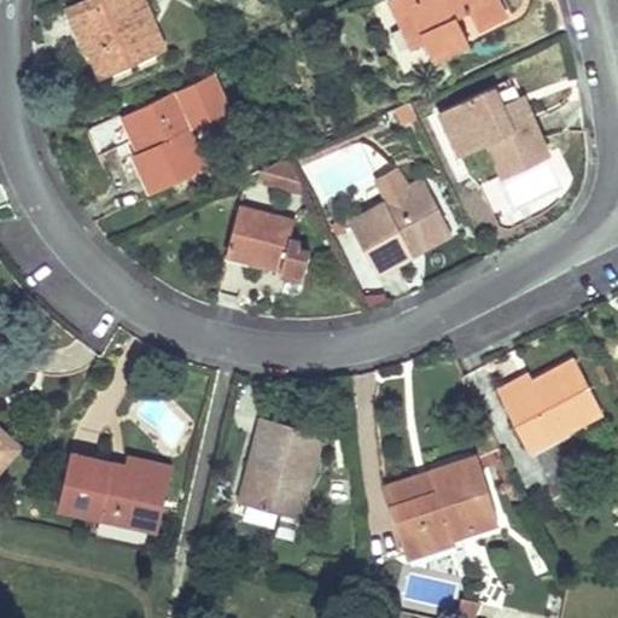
[(163,46),(143,0),(86,0),(71,6),(100,74),(108,70),(155,50),(163,46)]
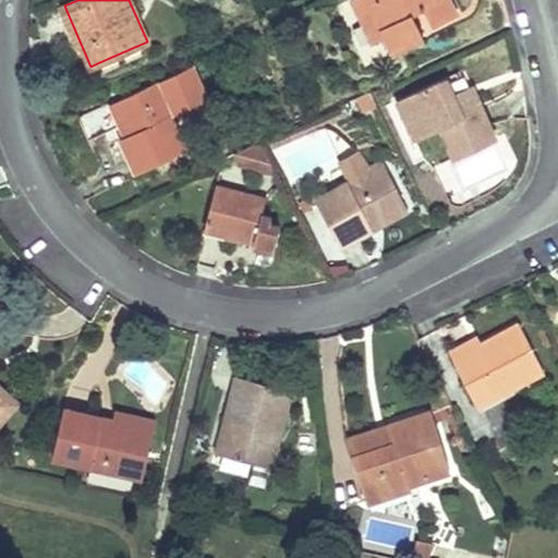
[(352,0),(373,44),(386,37),(393,52),(424,38),(412,15),(424,10),(433,26),(457,15),(449,0),(352,0)]
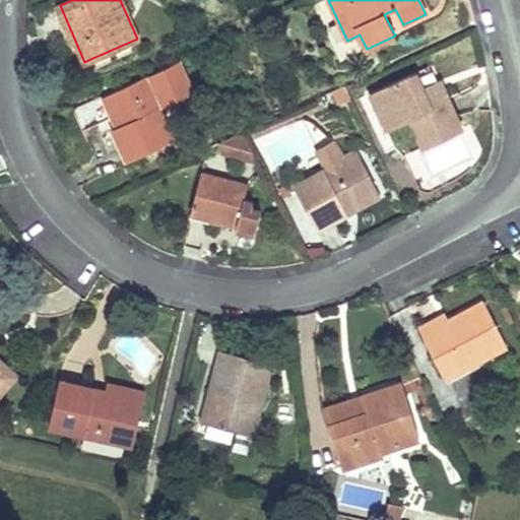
[(130,42),(90,59),(94,67),(133,51),(130,42)]
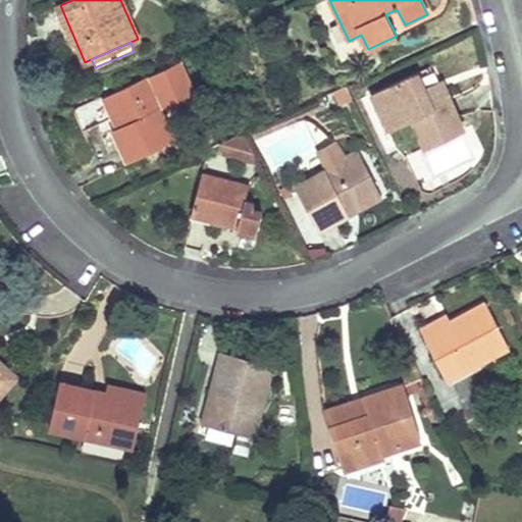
[(194,93),(179,62),(109,95),(109,94),(73,111),(83,131),(119,114),(123,123),(112,128),(127,161),(173,140),(159,109),(194,93)]
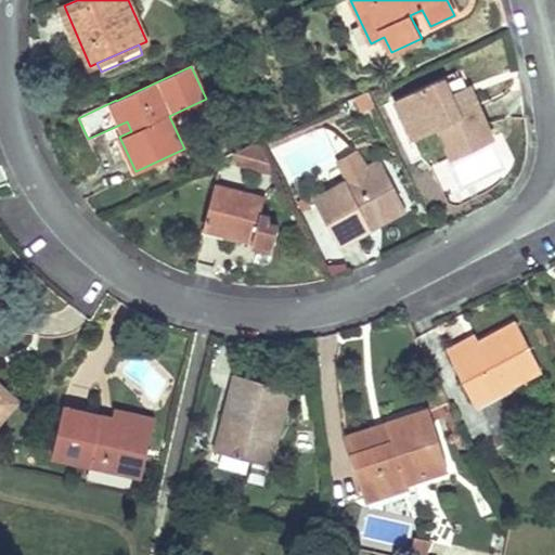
[(450,94),(444,78),(396,100),(412,137),(437,126),(451,156),(491,138),(473,93),(454,102),(450,94)]
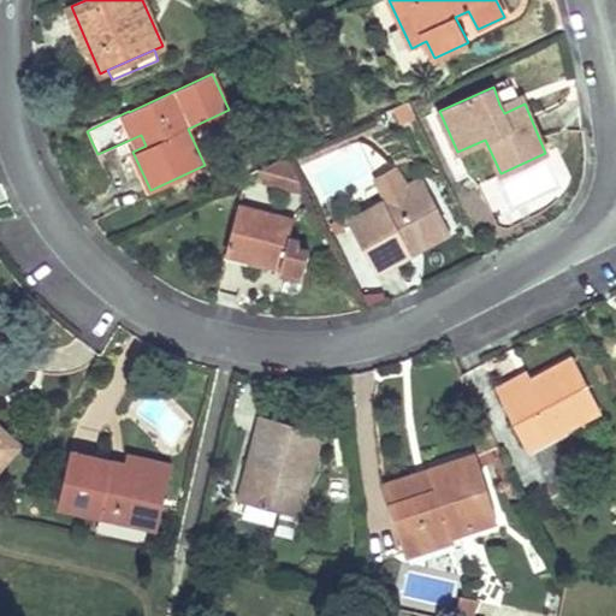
[(525,104),(521,94),(499,105),(504,113),(525,104)]
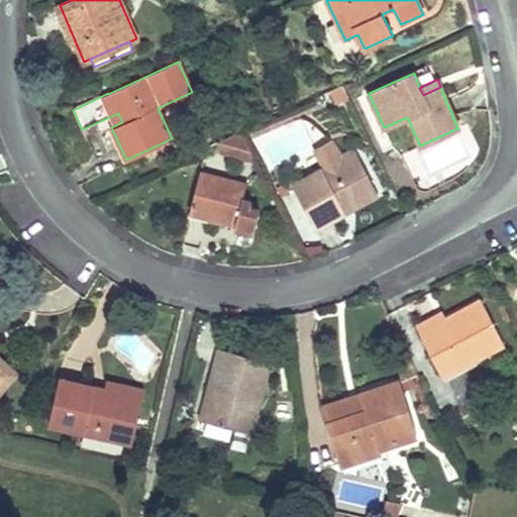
[(350,98),(344,86),(330,91),(337,104),(350,98)]
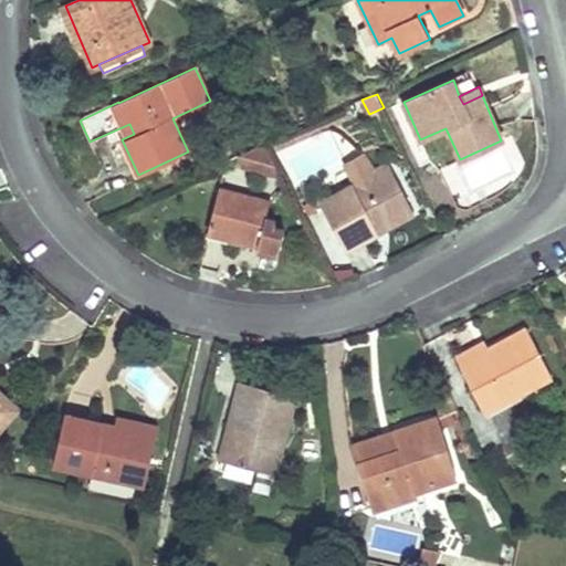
[(263,144),(240,155),(245,167),(280,176),(263,144)]
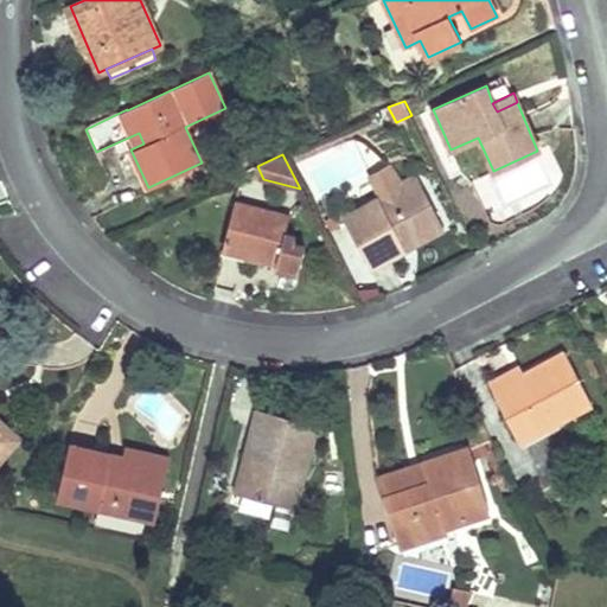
[(369,178),(381,199),(398,190),(387,168),(369,178)]
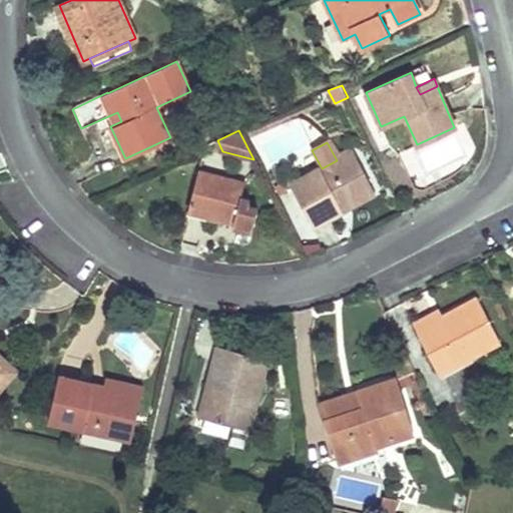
[(322,168),(290,184),(313,226),(342,210),(338,201),(343,199),(348,207),(375,193),(352,151),(337,160),(322,168)]
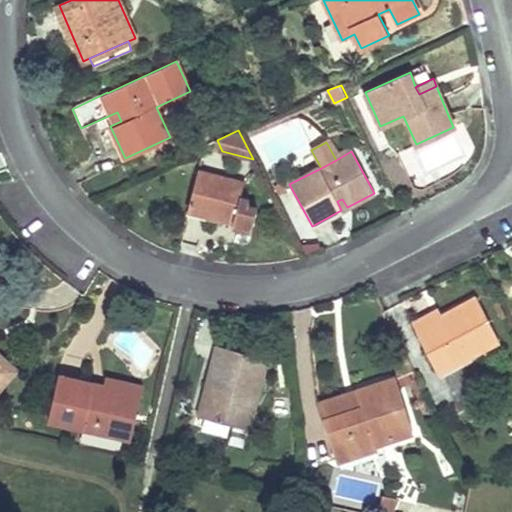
[(198,171),(188,210),(233,222),(252,227),(257,208),(248,206),(249,200),(241,197),(244,183),(198,171)]
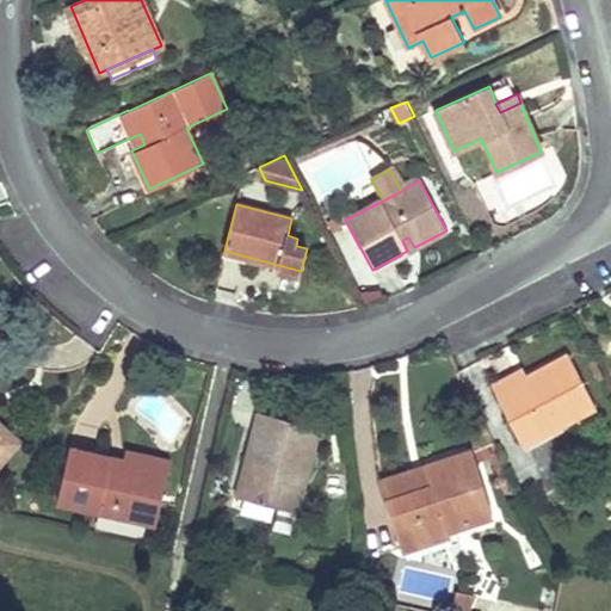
[(414,247),(408,238),(402,240),(407,251),(414,247)]
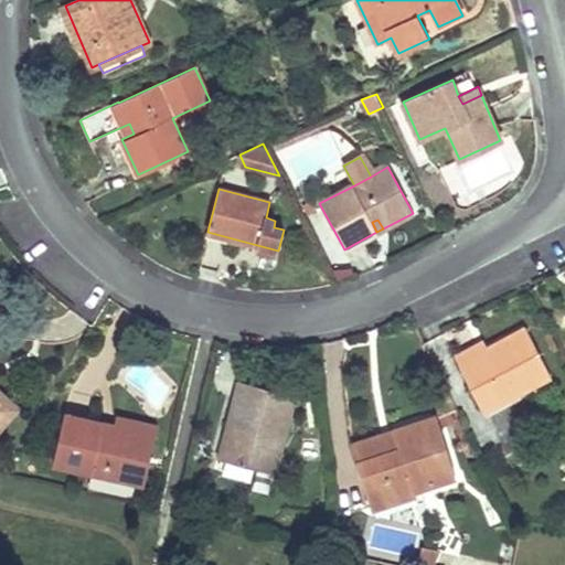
[(276,257),(278,251),(257,245),(255,251),(276,257)]
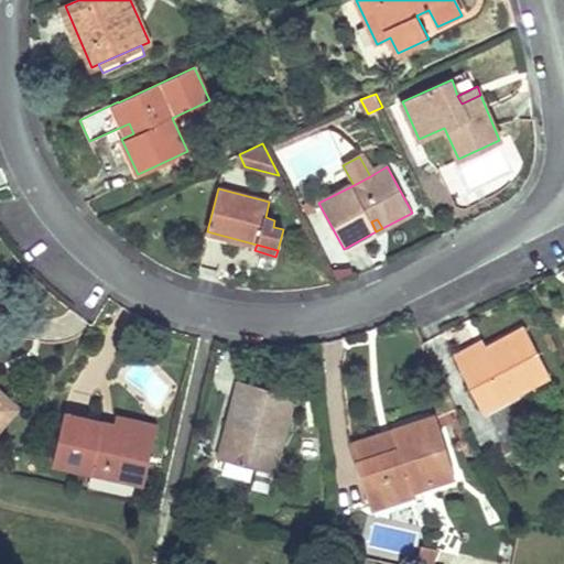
[(458,364),(483,411),(550,376),(524,328),(481,351),(458,364)]
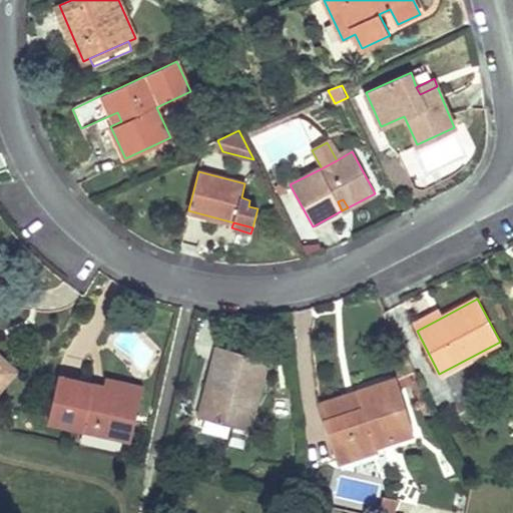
[(413,324),(417,331),(438,320),(434,313),(413,324)]
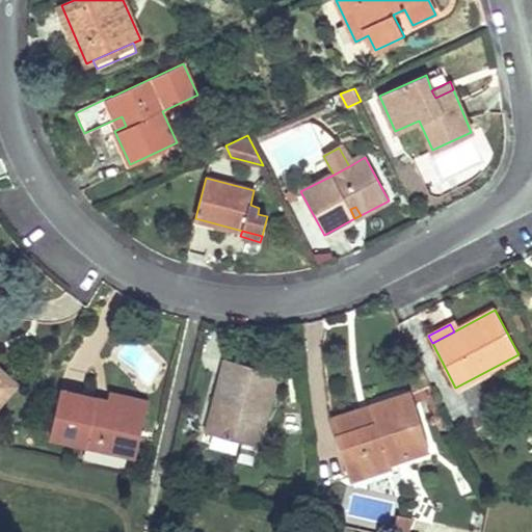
[(208,433),(257,446),(276,372),(227,360),(208,433)]
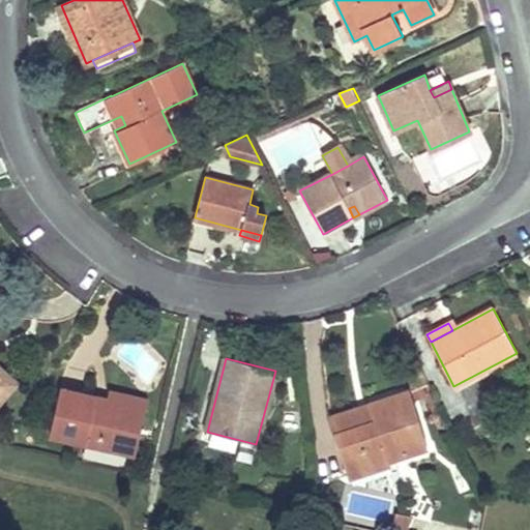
[(0,399),(16,382),(0,369),(0,399)]
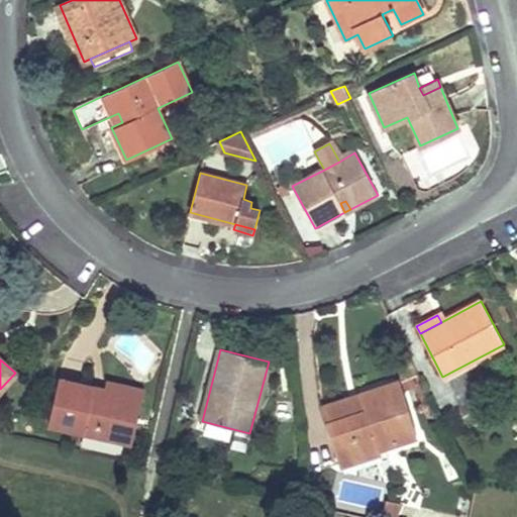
[(128,425),(135,427),(142,398),(125,394),(127,386),(106,382),(104,390),(102,398),(93,396),(94,388),(59,380),(48,424),(124,442),(128,425)]
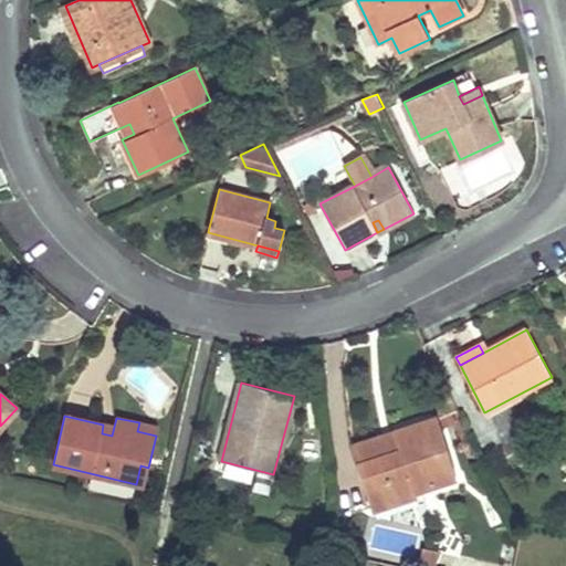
[(456,477),(437,418),(395,432),(400,449),(357,462),(373,509),(417,495),(415,490),(456,477)]
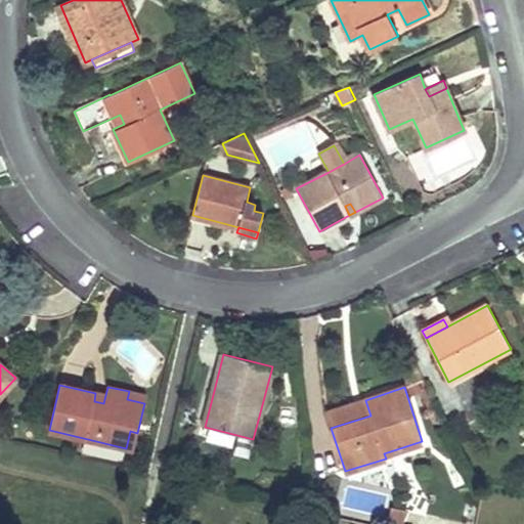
[(146,396),(129,391),(127,399),(144,403),(146,396)]
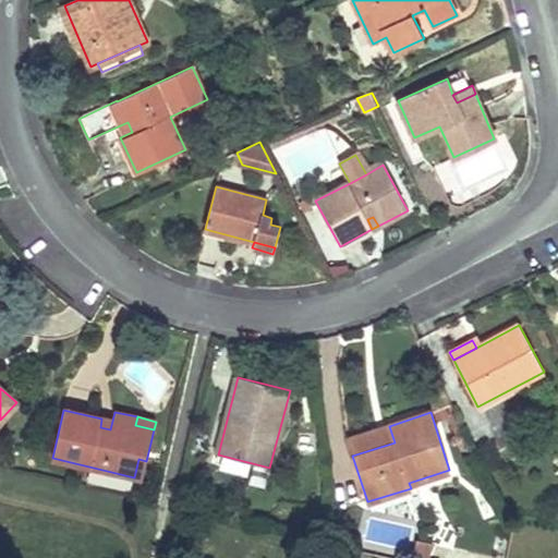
[(112,421),(101,419),(100,427),(110,429),(112,421)]
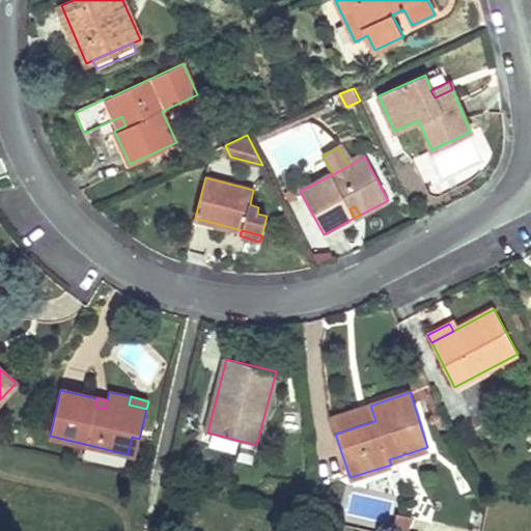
[(335,434),(375,421),(370,406),(330,418),(335,434)]
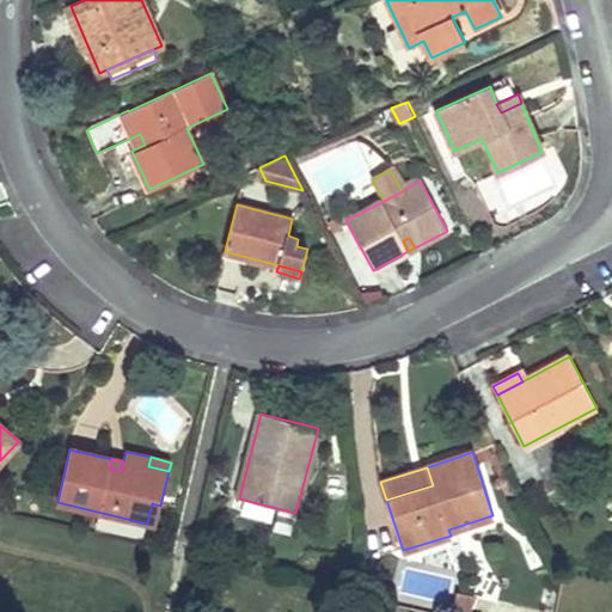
[(147,524),(157,526),(160,506),(152,503),(147,524)]
